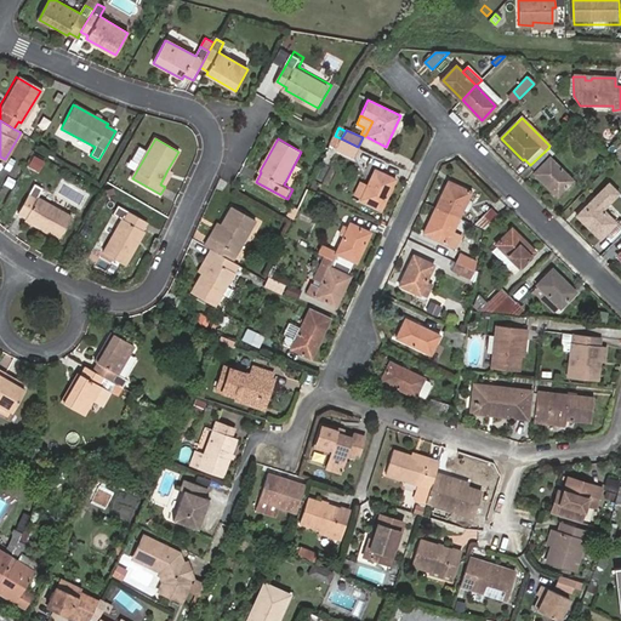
[(358,147),(341,138),(337,148),(355,157),(360,147),(358,147)]
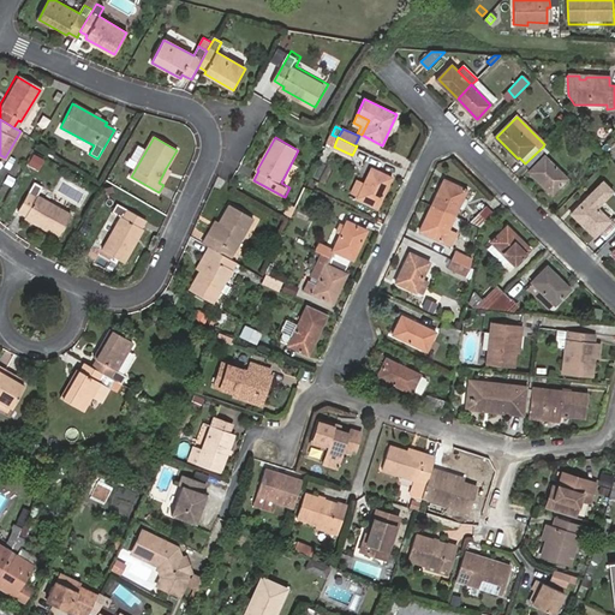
[(548,153),(543,147),(525,163),(531,169),(530,171),(551,192),(567,177),(545,155),(548,153)]
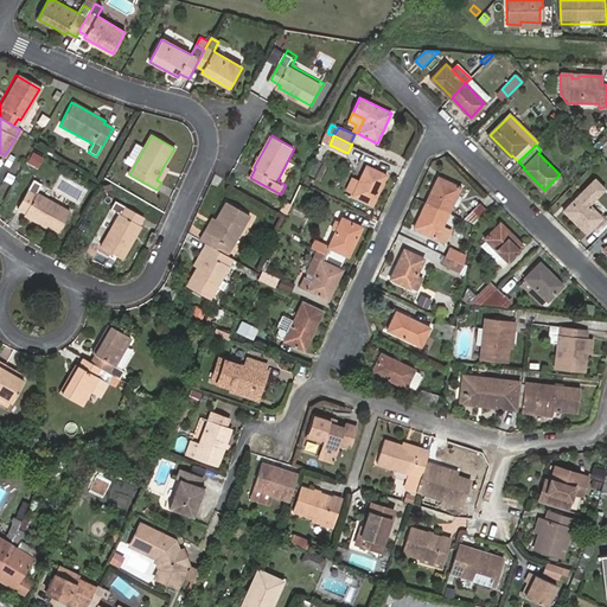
[(385,173),(366,165),(352,196),(372,205),(385,173)]
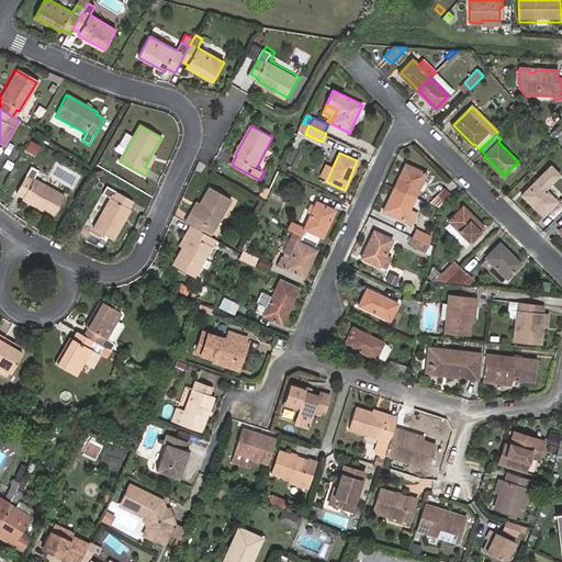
[(156,156),(152,154),(145,167),(149,169),(156,156)]
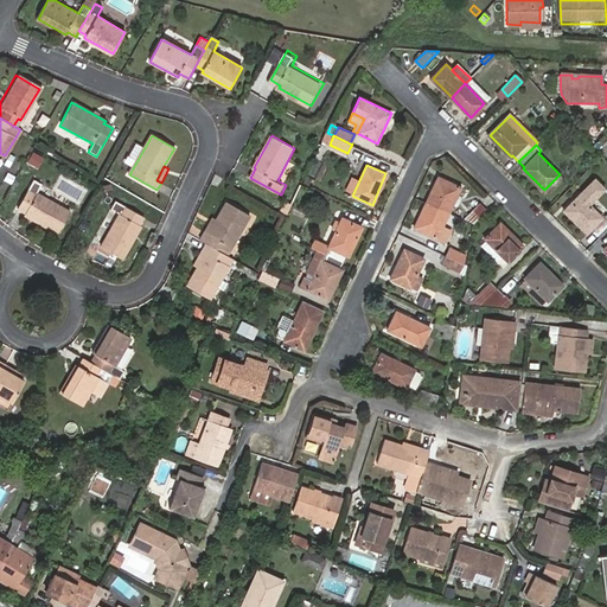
[(440,177),(427,203),(448,213),(460,187),(440,177)]
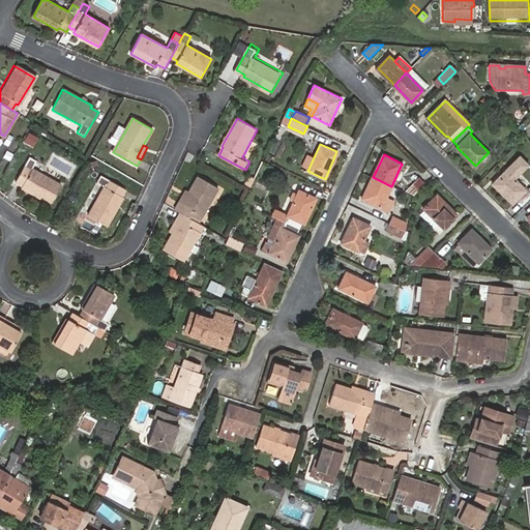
[(521,155),(494,183),(512,202),(526,189),(516,179),(529,165),(521,155)]
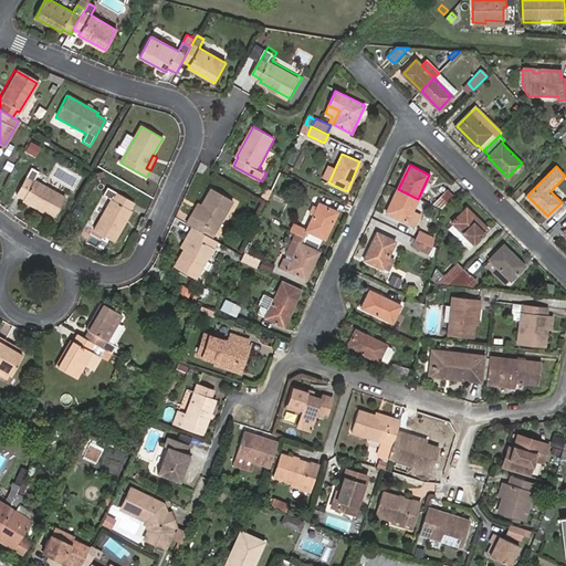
[(40,175),(32,170),(18,198),(23,201),(23,203),(54,221),(65,199),(34,182),(40,175)]
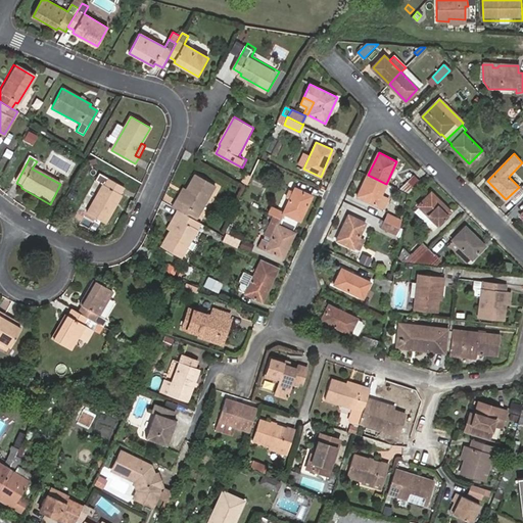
[(242,181),(248,185),(252,176),(246,173),(242,181)]
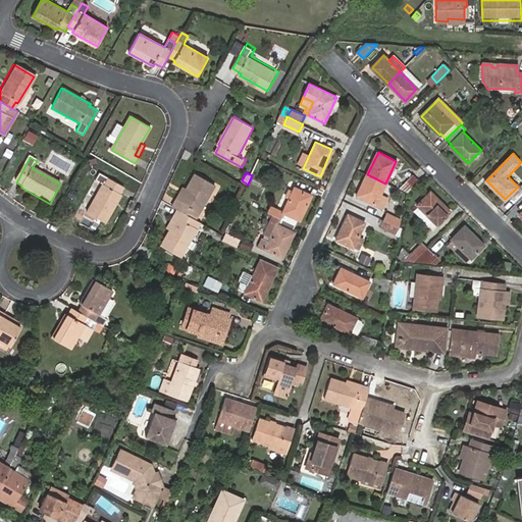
[(124,188),(99,173),(95,183),(102,187),(87,215),(107,226),(122,198),(119,196),(124,188)]
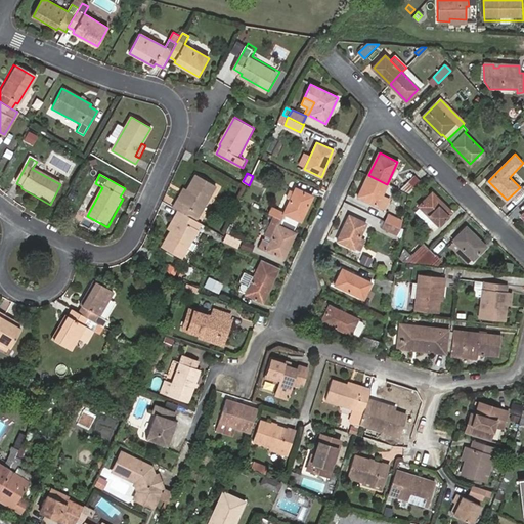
[(175,200),(172,206),(178,210),(195,220),(215,185),(195,174),(186,189),(179,203),(175,200)]
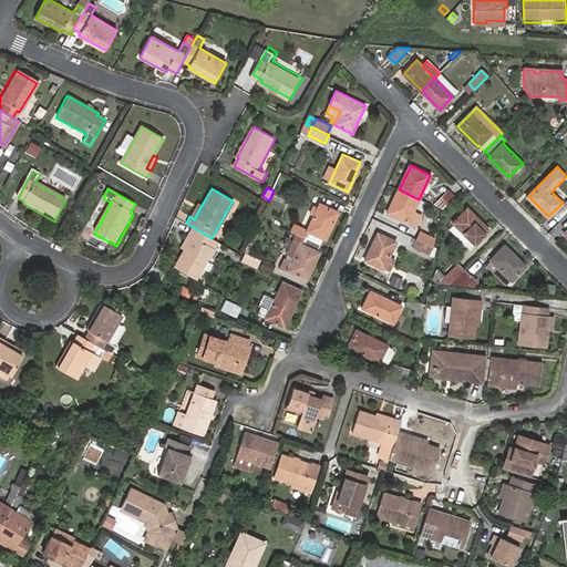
[(419,199),(399,189),(388,214),(408,224),(418,228),(429,204),(419,199)]
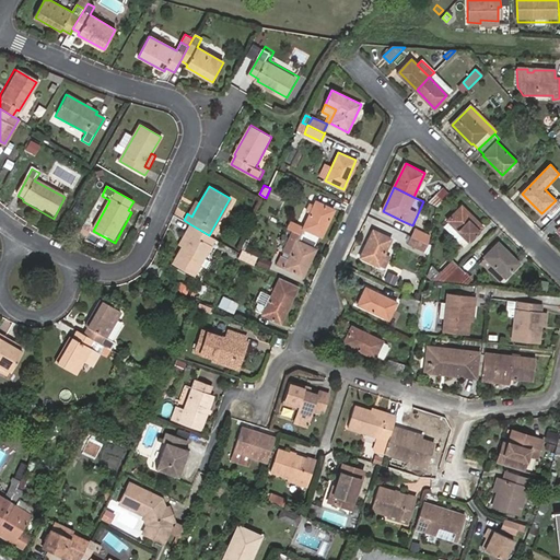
[(448,194),(442,188),(429,201),(438,206),(448,194)]
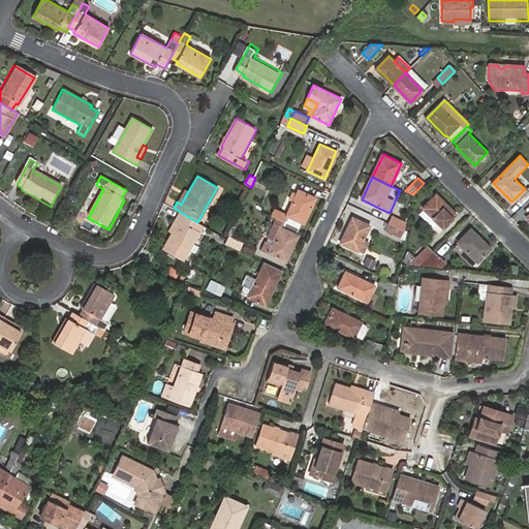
[(184,189),(177,201),(181,205),(188,191),(184,189)]
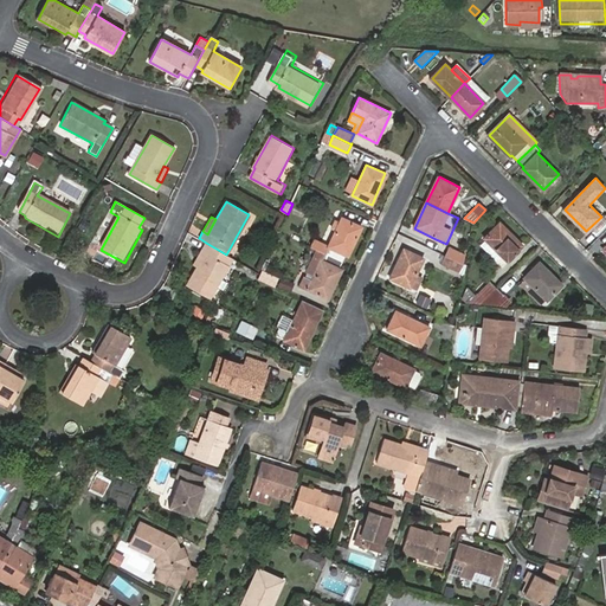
[(317,250),(341,262),(343,256),(347,257),(361,226),(342,217),(337,225),(334,232),(327,246),(315,240),(311,247),(317,250)]
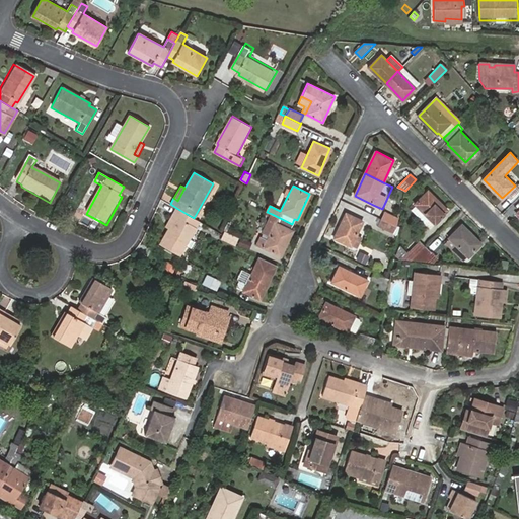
[(448,212),(427,191),(415,204),(435,224),(448,212)]
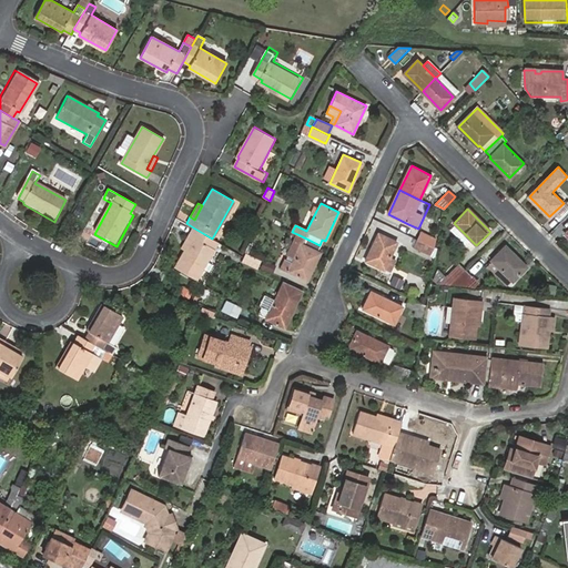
[(198,280),(219,243),(212,239),(193,227),(190,234),(193,236),(185,250),(175,266),(198,280)]
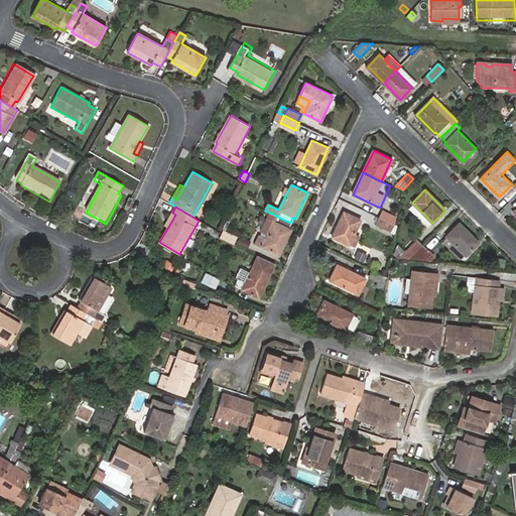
[(379,218),(394,225),(396,217),(382,211),(379,218)]
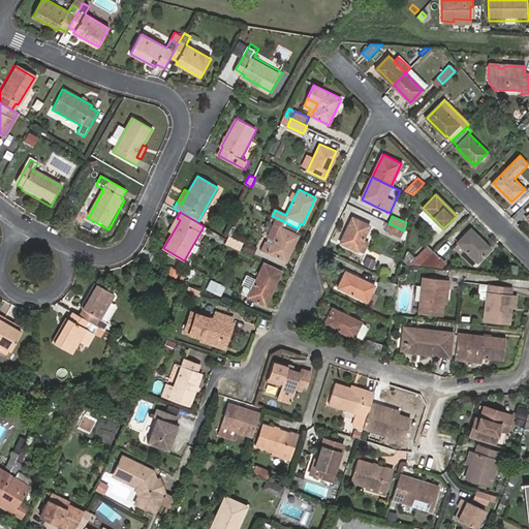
[(370,224),(353,217),(341,244),(356,251),(358,251),(362,240),(370,224)]
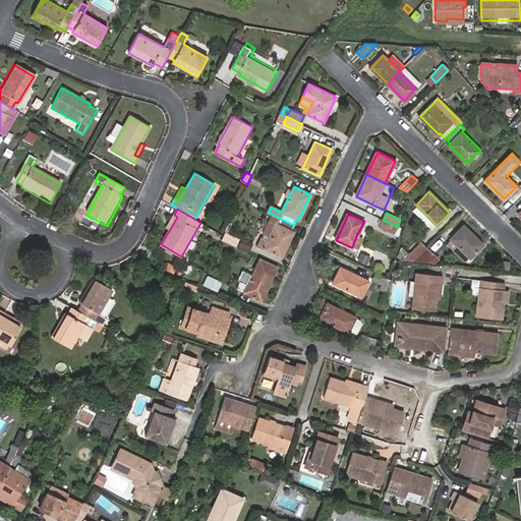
[(177,217),(174,215),(167,226),(170,229),(177,217)]
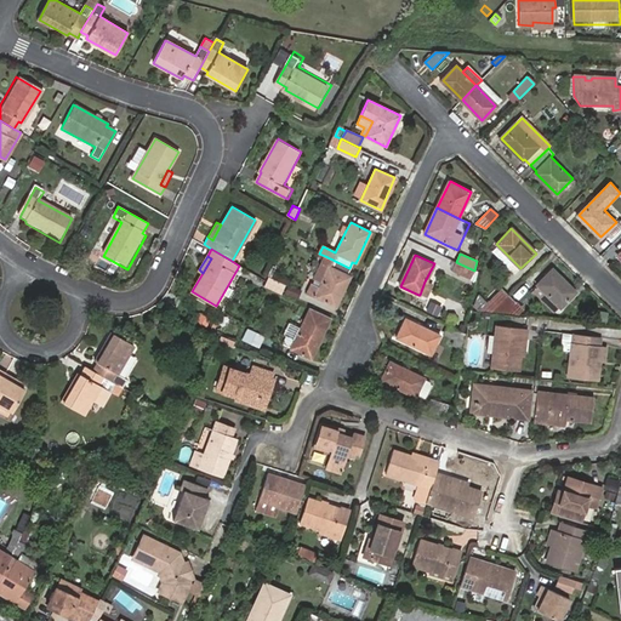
[(347,274),(349,268),(325,256),(308,294),(335,307),(349,275),(347,274)]
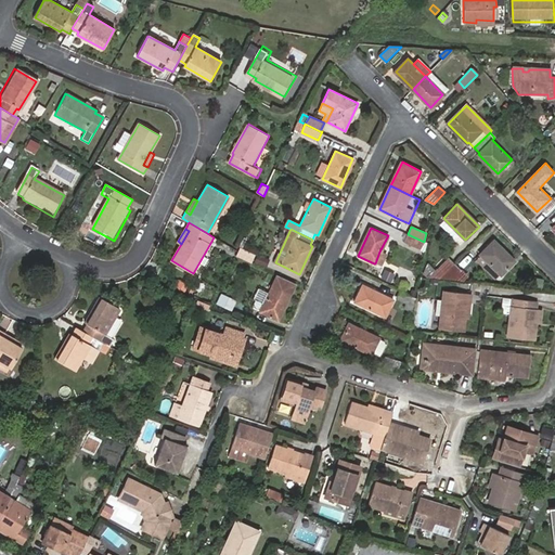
[(422,249),(424,242),(408,234),(404,241),(422,249)]
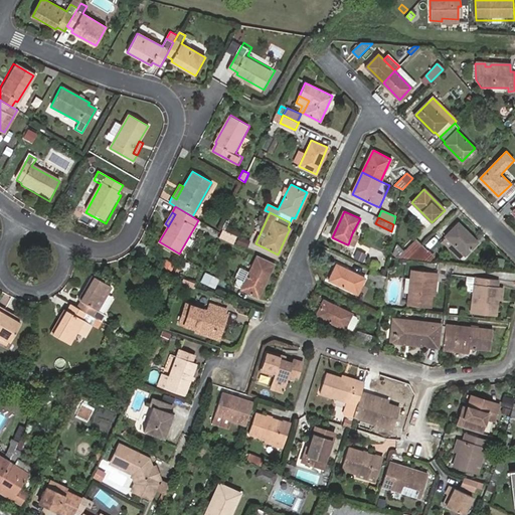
[(448,237),(464,253),(466,255),(479,243),(458,223),(446,235),(448,237)]
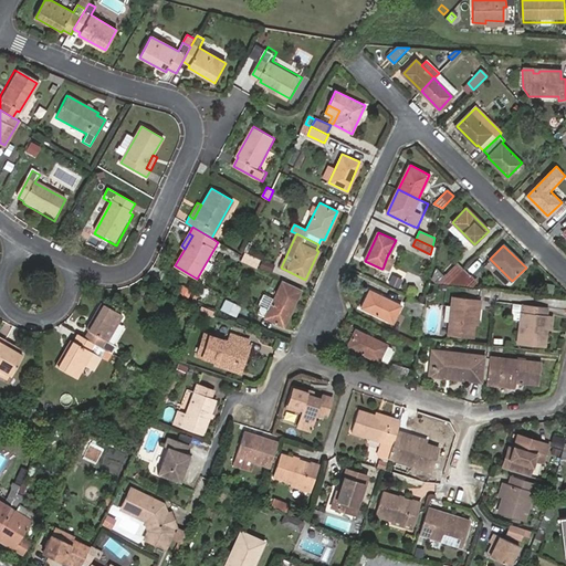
[(261,261),(245,253),(242,260),(258,269),(261,261)]
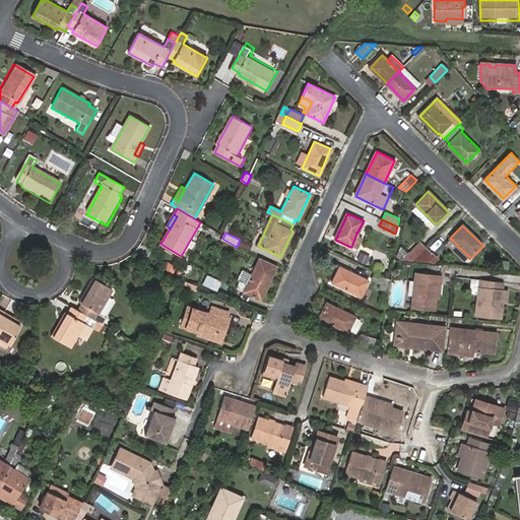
[(355,236),(351,247),(356,249),(362,239),(355,236)]
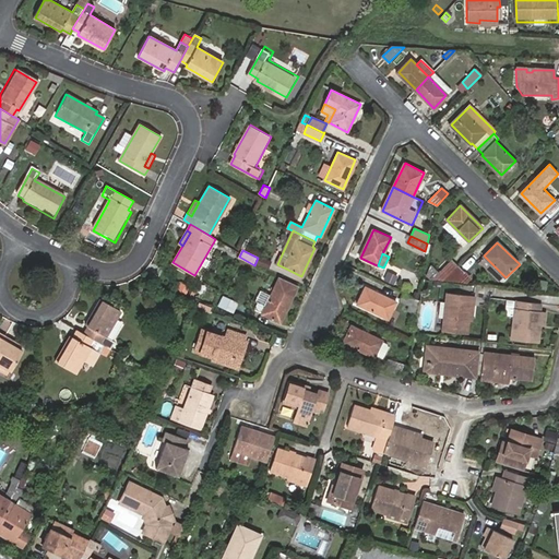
[(270,266),(272,259),(260,257),(258,264),(270,266)]
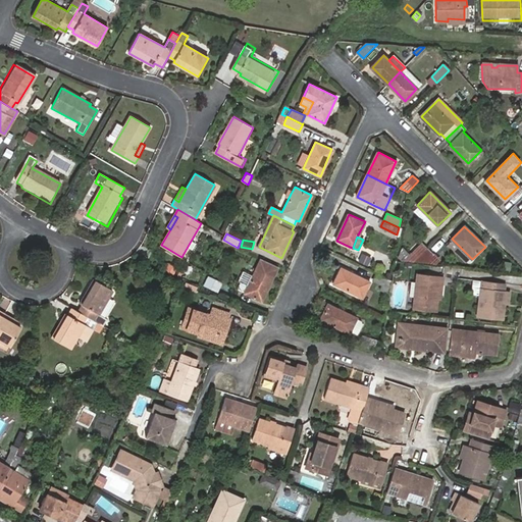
[(466,262),(470,257),(454,241),(449,245),(466,262)]
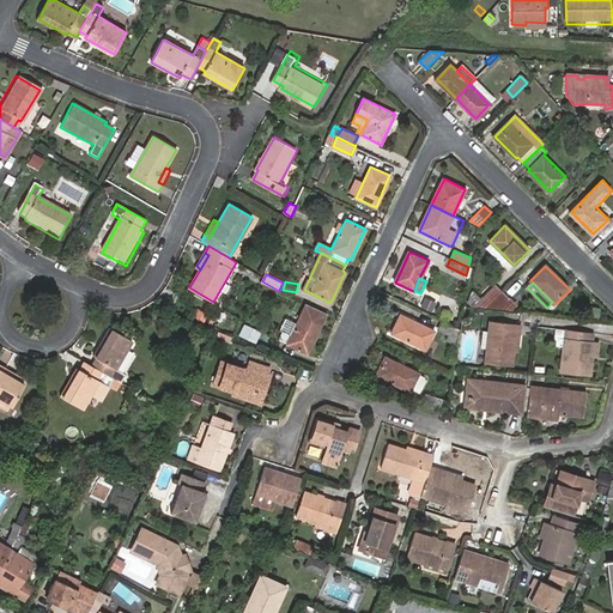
[(486,308),(502,291),(496,286),(475,307),(486,308)]
